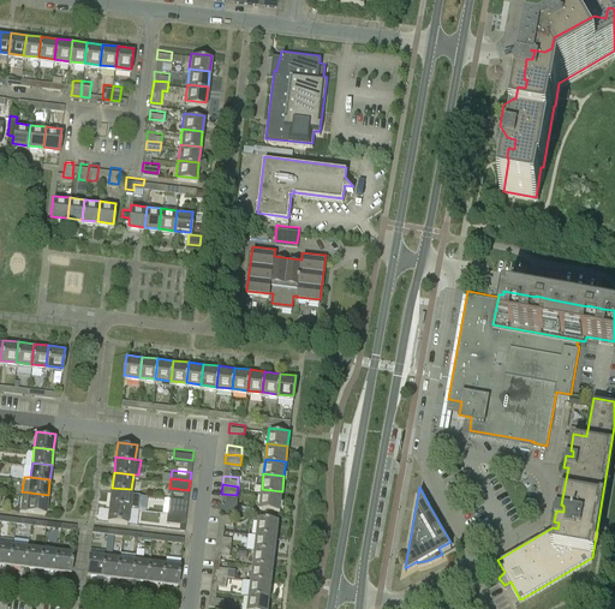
[(112,488),(111,502),(138,506),(141,491),(141,490),(131,489),(112,488)]
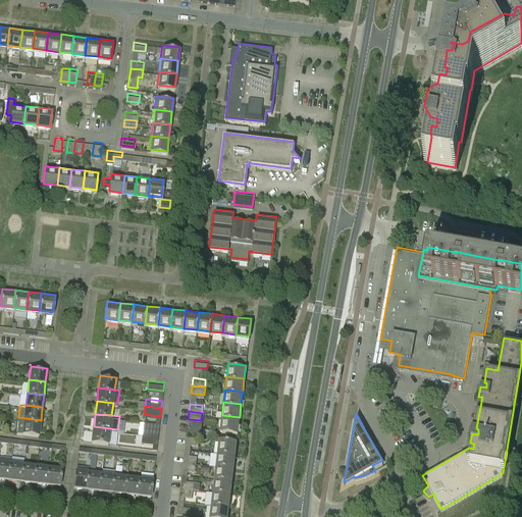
[(238,430),(240,417),(222,415),(220,428),(238,430)]
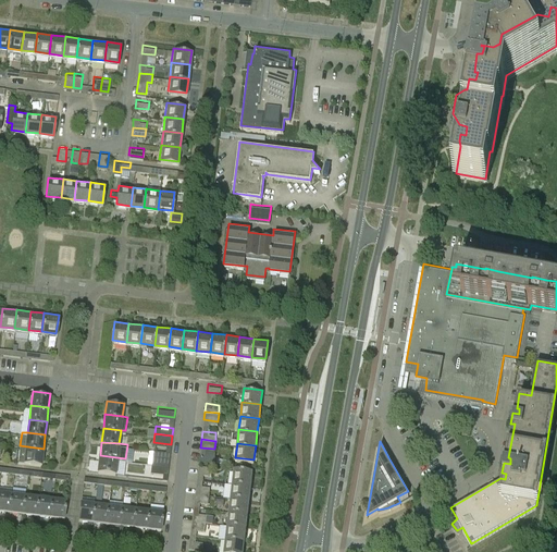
[(19,460),(41,463),(44,449),(20,445),(19,460)]
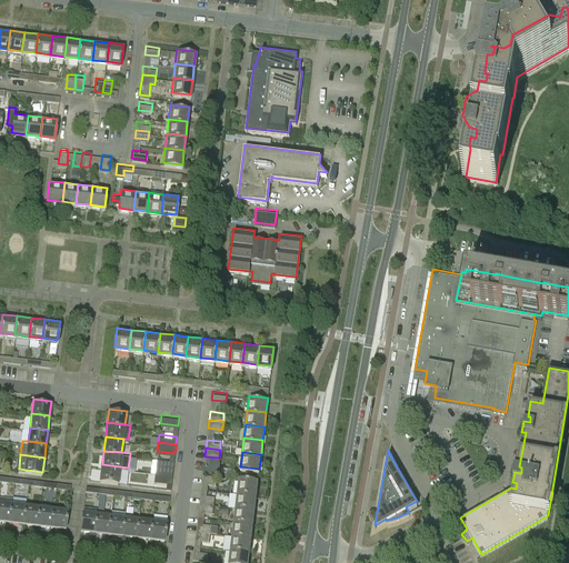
[(172,473),(173,464),(156,462),(155,471),(172,473)]
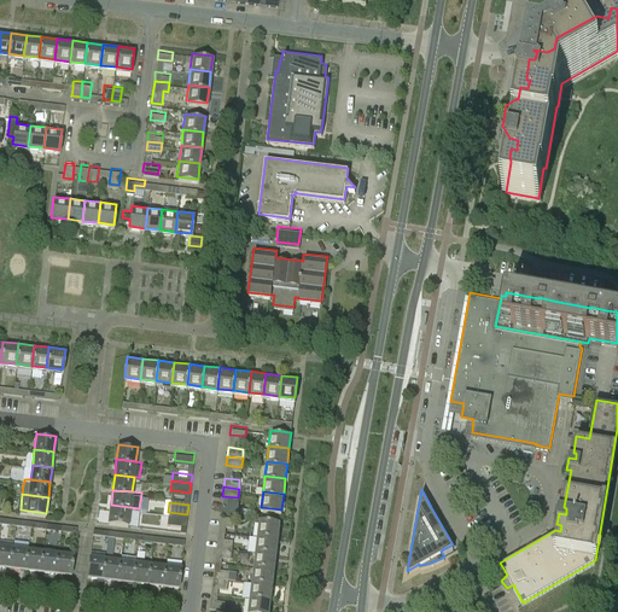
[(111,505),(109,520),(128,523),(128,522),(138,523),(139,508),(111,505)]
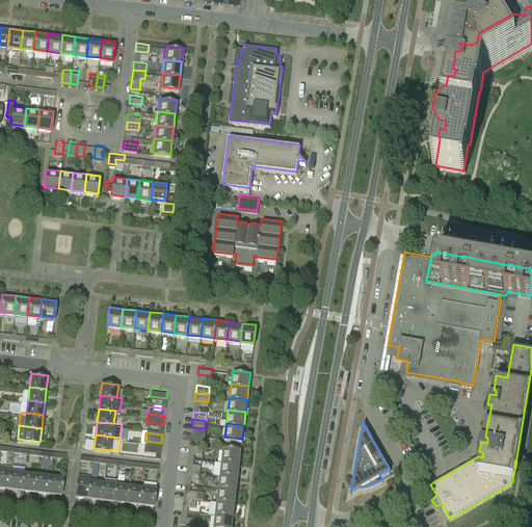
[(160,450),(161,443),(144,441),(143,448),(160,450)]
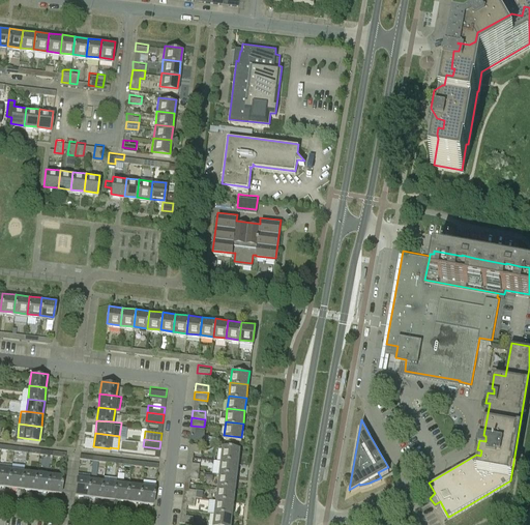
[(202,442),(188,440),(187,448),(201,449),(202,442)]
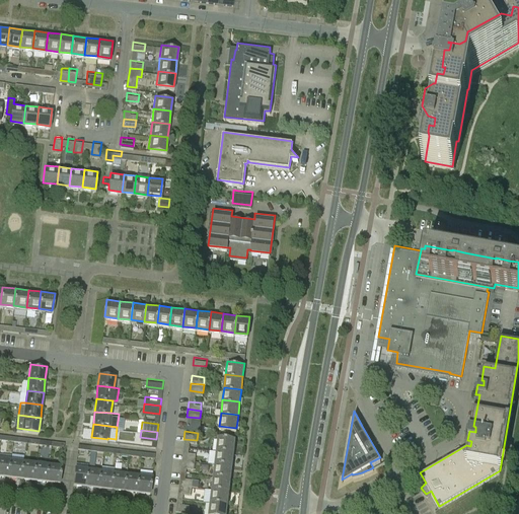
[(217,447),(234,449),(235,436),(218,434),(217,447)]
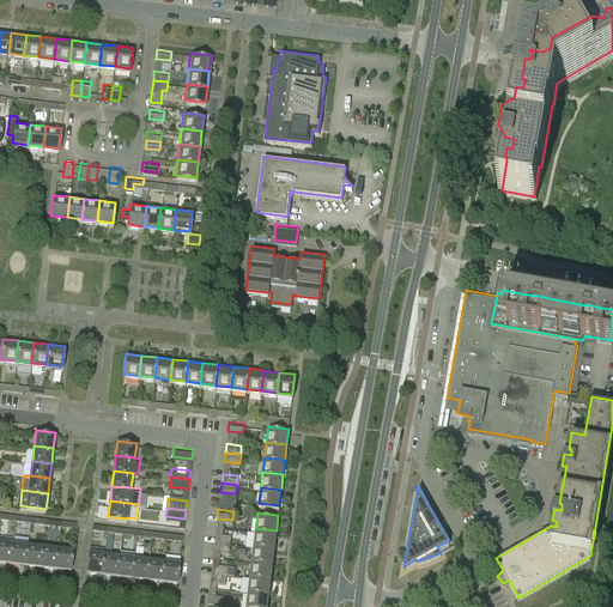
[(254,544),(274,546),(277,530),(256,528),(254,544)]
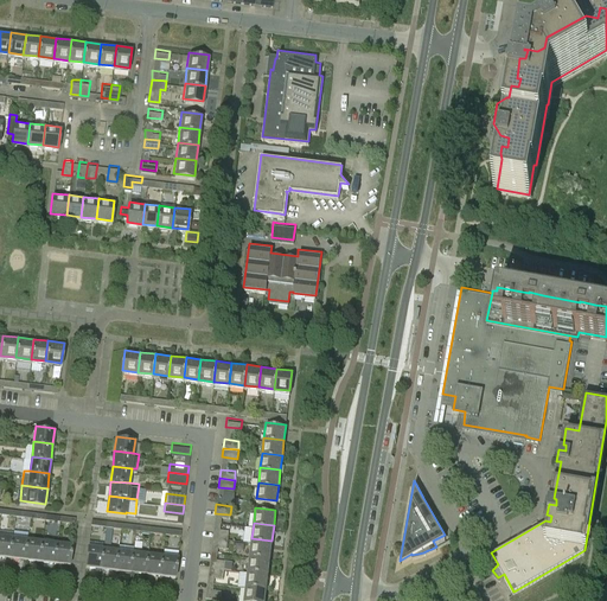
[(212,535),(228,536),(229,528),(213,525),(212,535)]
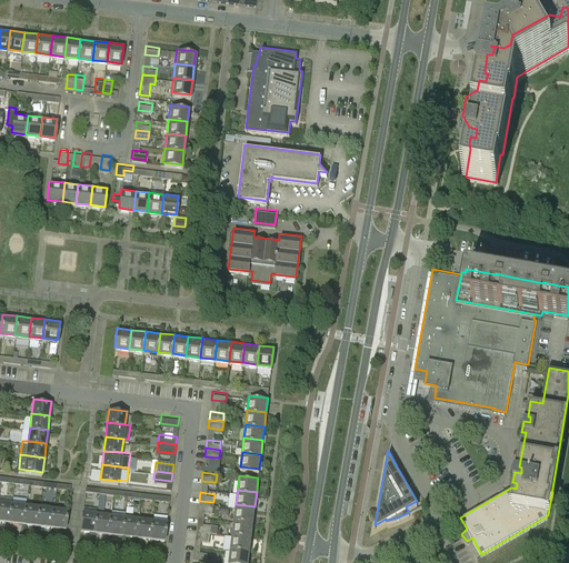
[(0,518),(10,519),(12,501),(0,499),(0,518)]
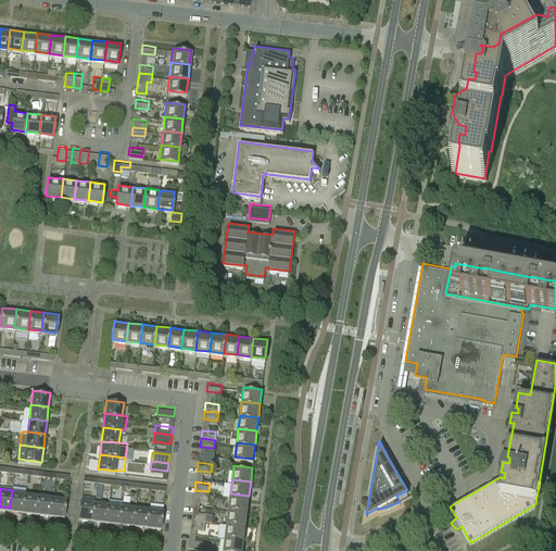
[(25,492),(12,490),(10,508),(23,510),(25,492)]
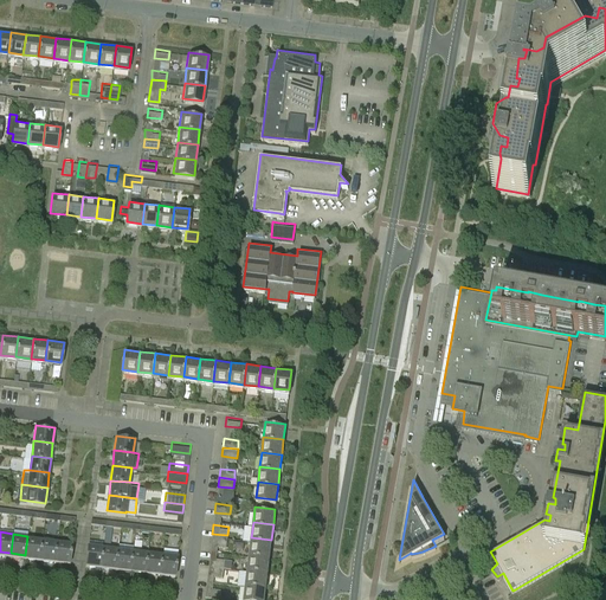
[(212,534),(211,542),(226,544),(227,535),(212,534)]
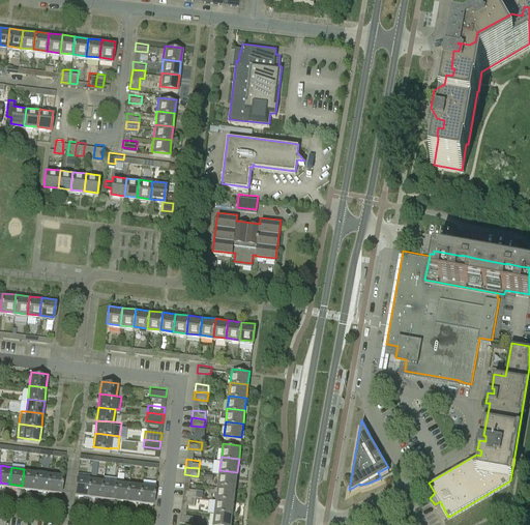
[(35,487),(37,470),(24,469),(22,486),(35,487)]
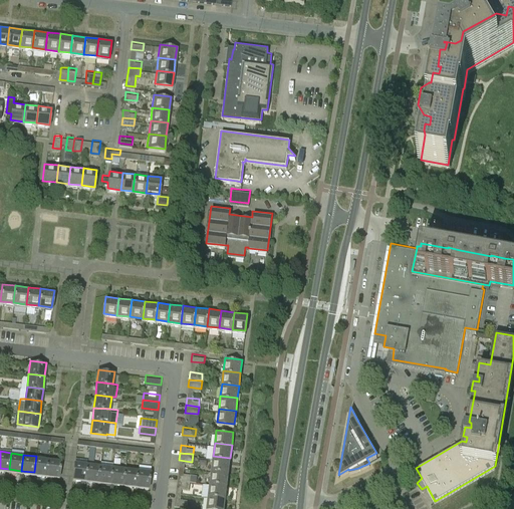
[(75,461),(73,477),(86,479),(88,462),(87,462),(87,457),(76,455),(75,461)]
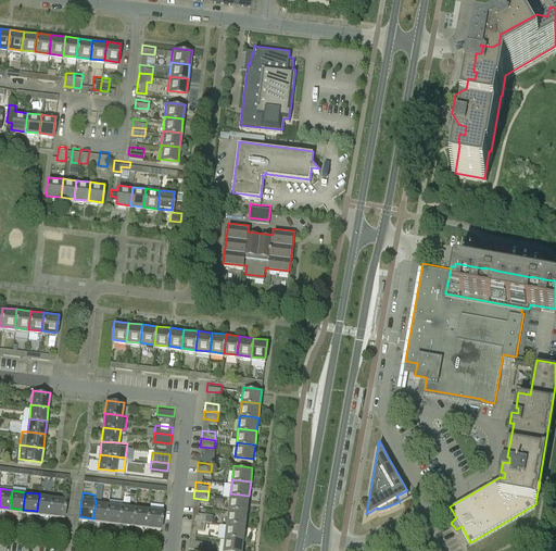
[(52,496),(39,493),(37,511),(50,513),(52,496)]
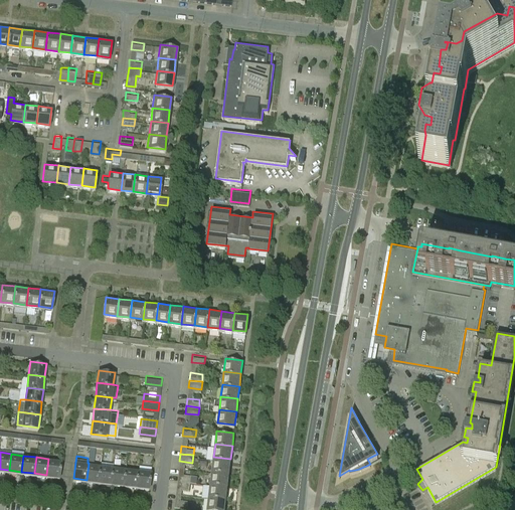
[(212,470),(229,472),(230,459),(213,457),(212,470)]
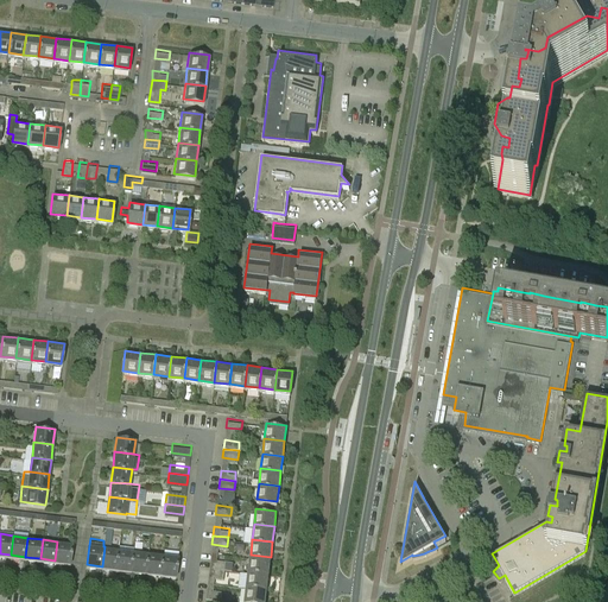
[(73,543),(71,543),(57,542),(55,561),(70,562),(73,543)]
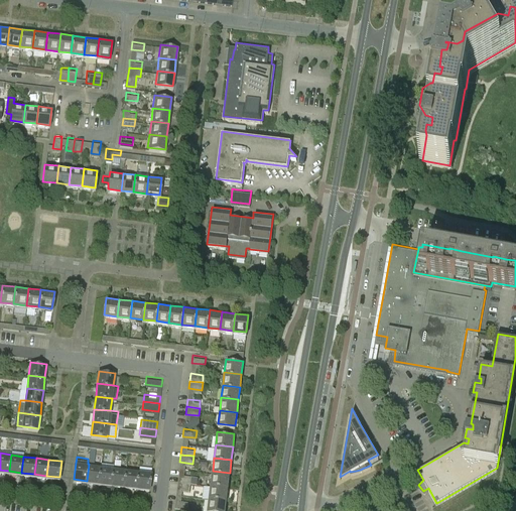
[(101,466),(99,482),(112,484),(114,468),(113,467),(114,463),(114,462),(102,460),(101,466)]
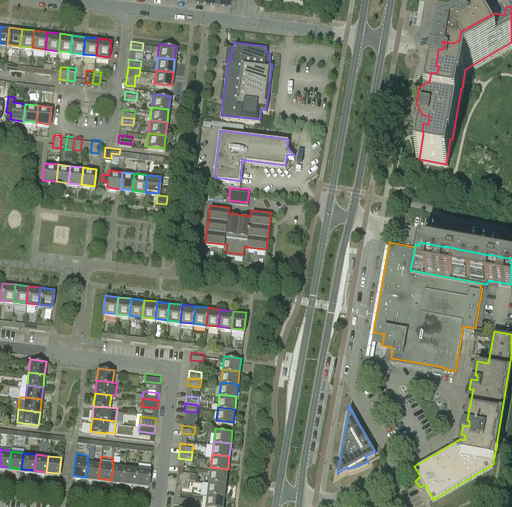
[(100,462),(88,460),(86,477),(98,478),(100,462)]
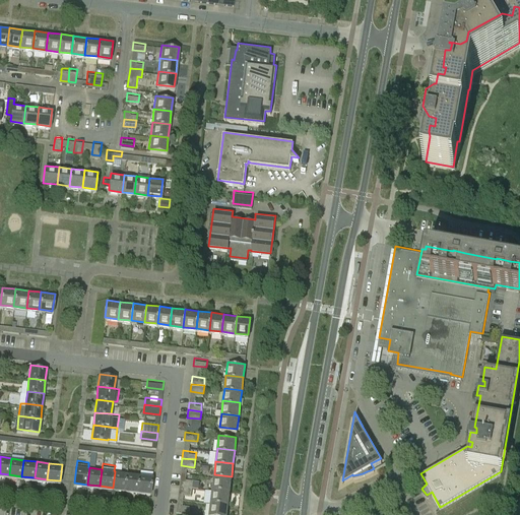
[(127,472),(115,471),(113,488),(125,489),(127,472)]
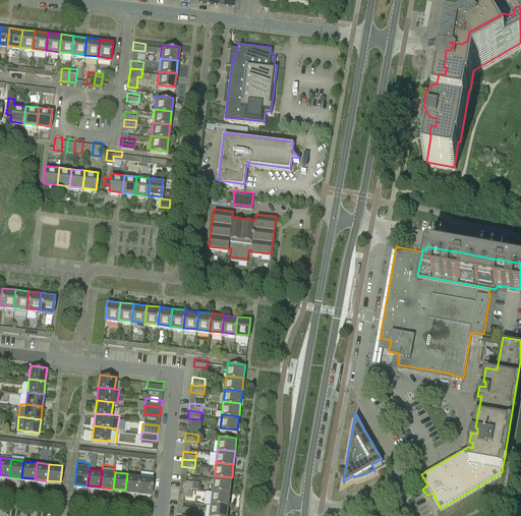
[(138,492),(140,475),(127,473),(125,490),(138,492)]
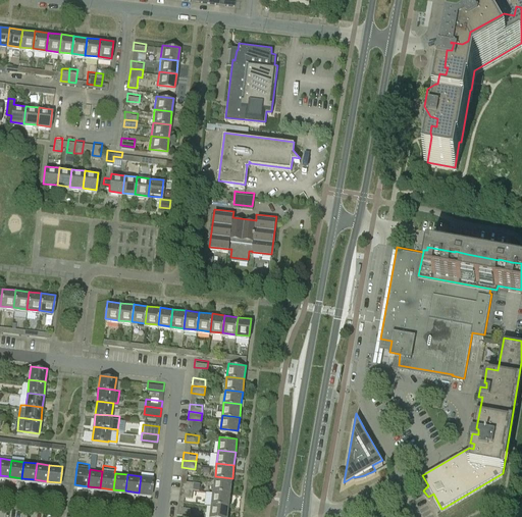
[(153,477),(141,476),(139,493),(151,494),(153,477)]
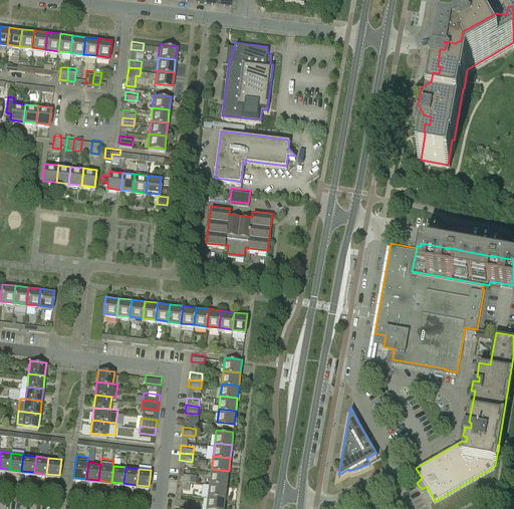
[(210,482),(227,484),(229,471),(212,469),(210,482)]
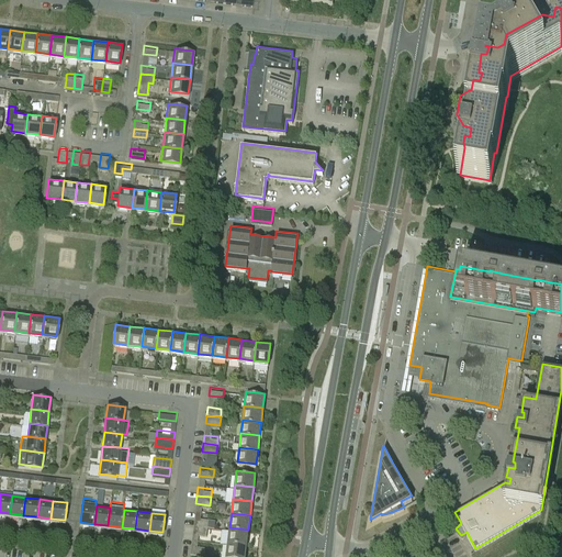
[(193,523),(208,525),(209,516),(194,515),(193,523)]
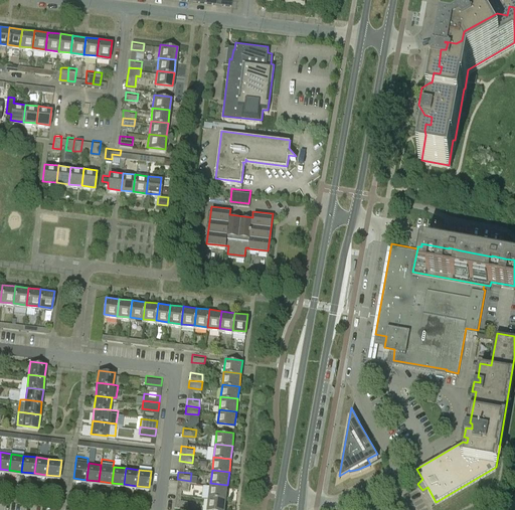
[(177,479),(176,487),(189,488),(190,481),(177,479)]
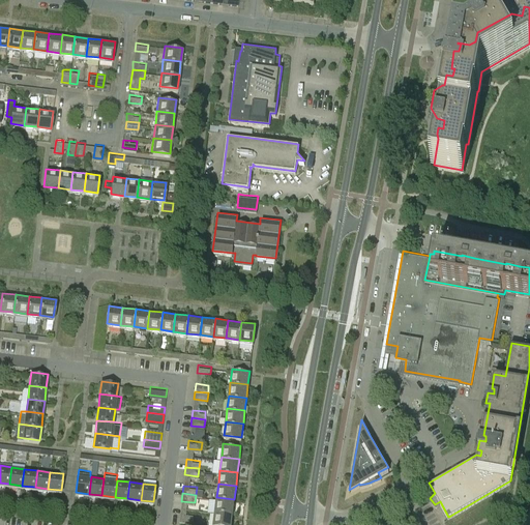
[(209,496),(207,509),(215,511),(233,513),(234,499),(216,497),(209,496)]
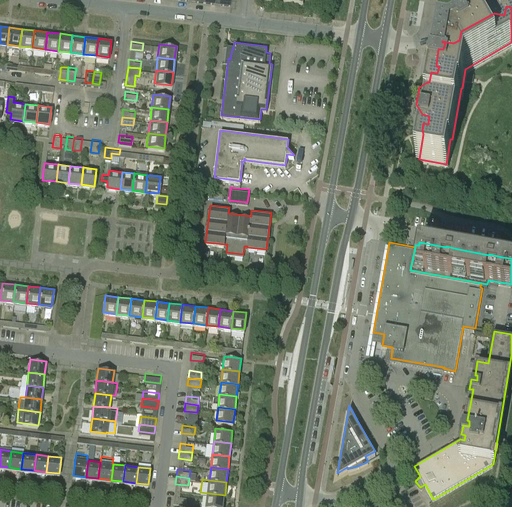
[(206,506),(213,506),(215,506),(223,506),(225,495),(208,493),(206,506)]
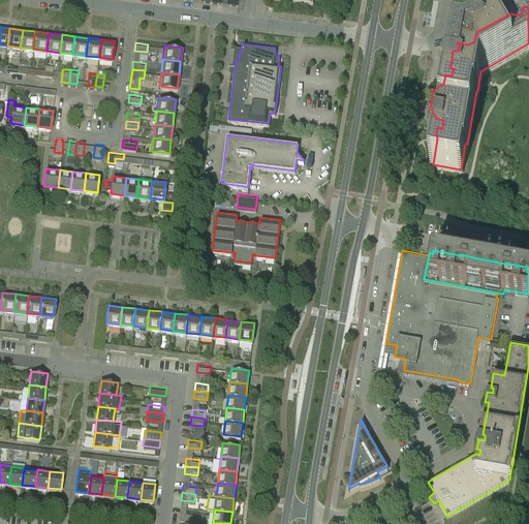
[(179,519),(192,520),(193,513),(180,511),(179,519)]
